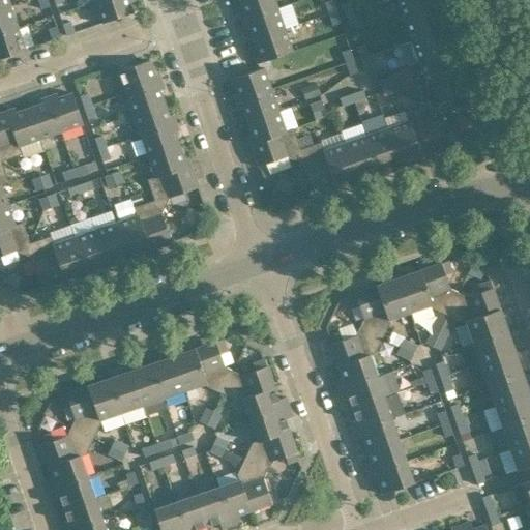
[(0,0),(0,11),(10,8),(7,0),(0,0)]
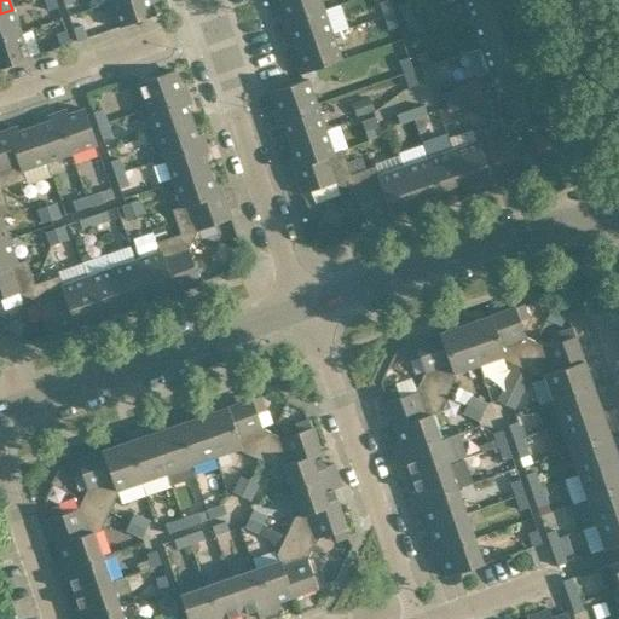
[(58,7),(56,0),(45,0),(50,11),(58,7)]
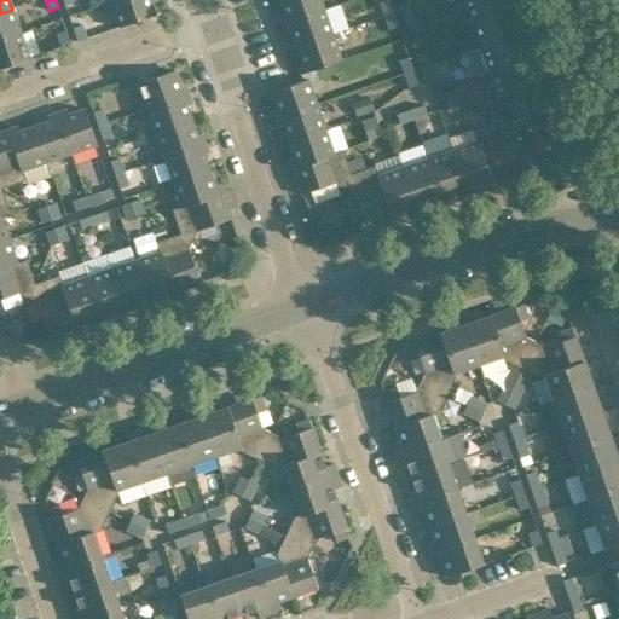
[(156,15),(150,0),(116,0),(110,3),(119,28),(156,15)]
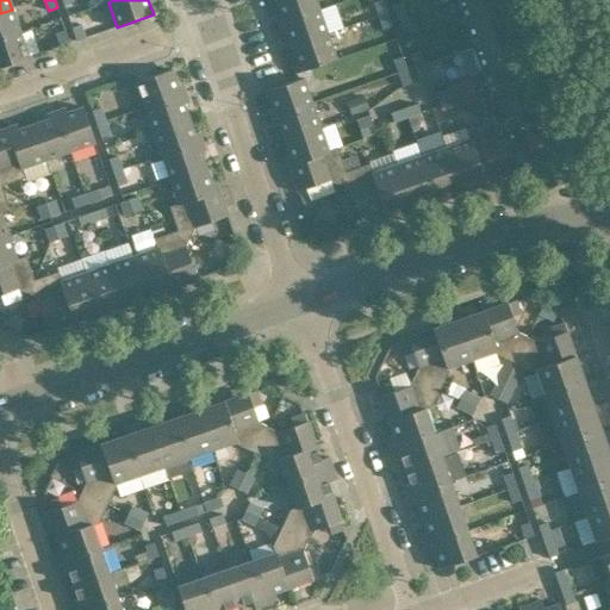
[(319,8),(316,0),(275,0),(284,22),(319,8)]
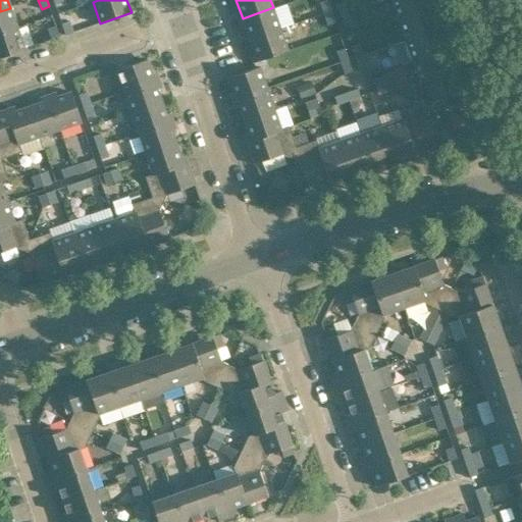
[(325,0),(320,2),(324,13),(331,11),(327,0),(325,0)]
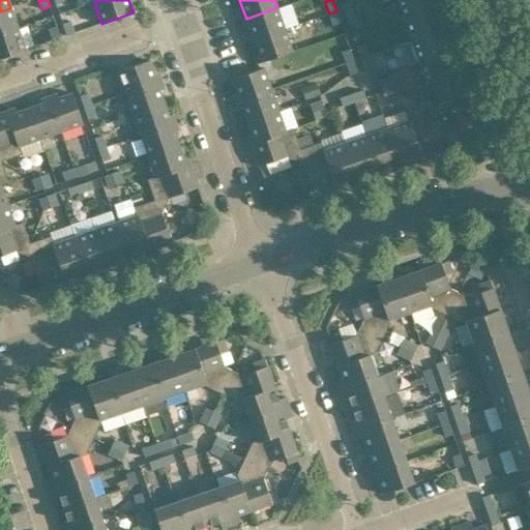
[(436,8),(432,0),(396,0),(404,20),(436,8)]
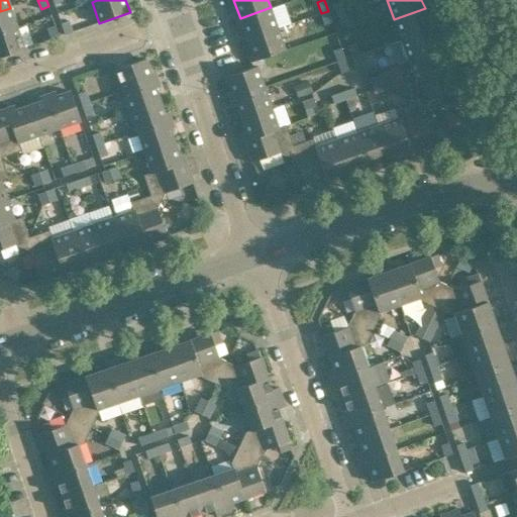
[(333,4),(336,16),(344,13),(341,2),(333,4)]
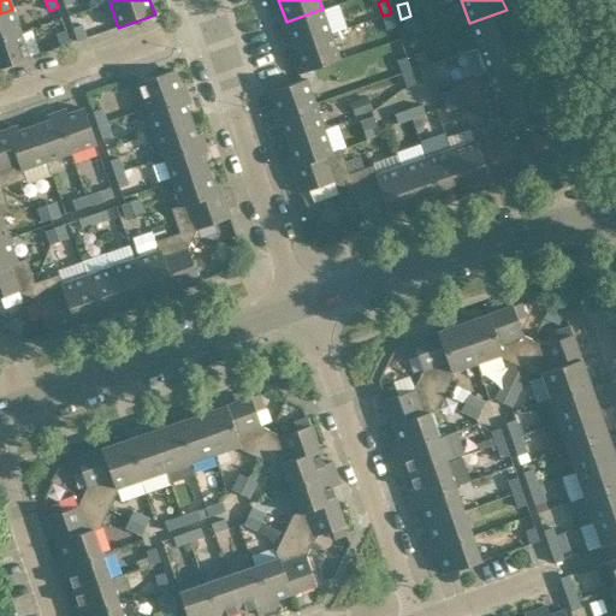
[(331,34),(323,9),(286,22),(295,46),(331,34)]
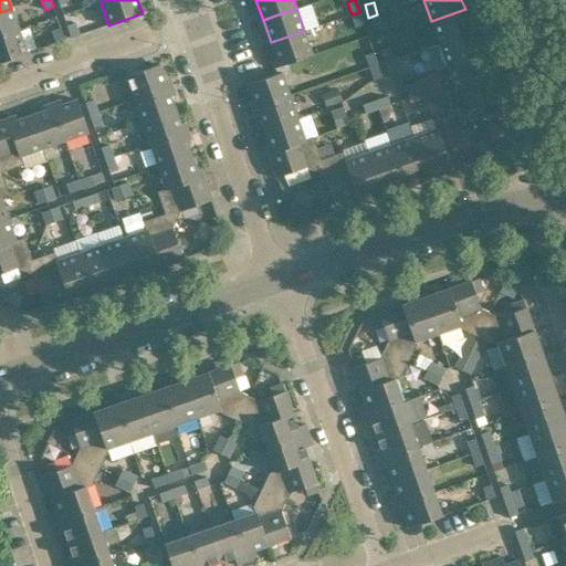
[(0,38),(19,31),(11,9),(0,12),(0,38)]
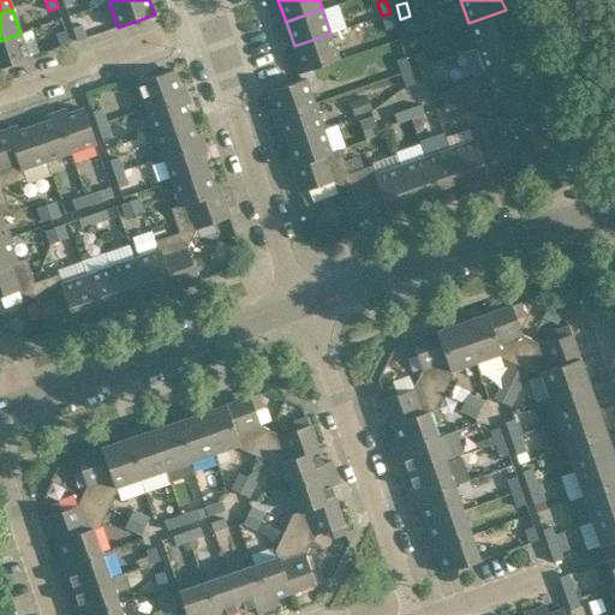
[(514,34),(506,10),(469,23),(477,47),(514,34)]
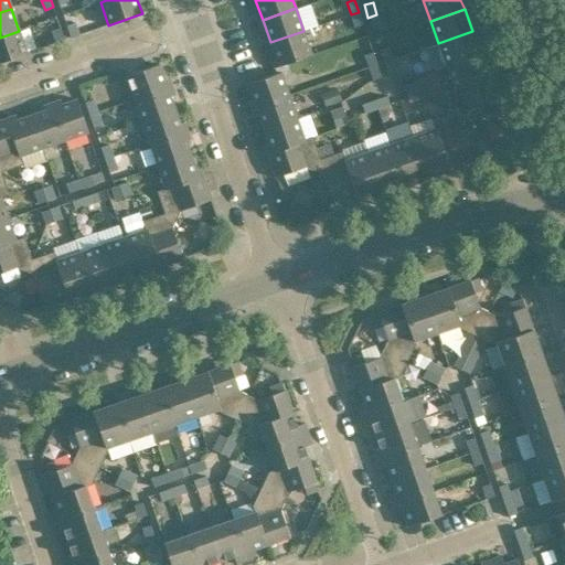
[(363,24),(359,12),(351,14),(354,28),(363,24)]
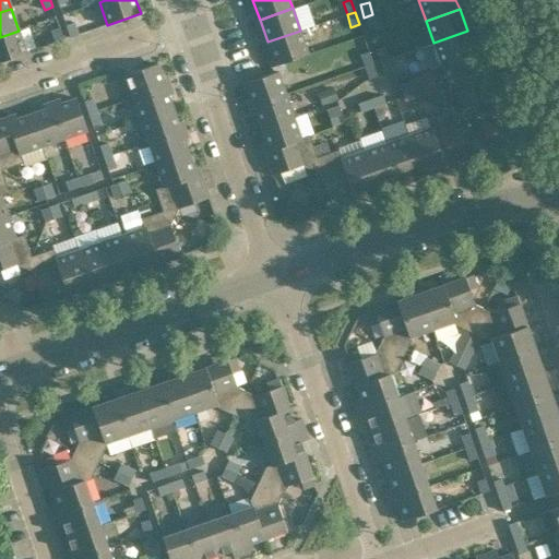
[(377,26),(372,14),(364,18),(368,30),(377,26)]
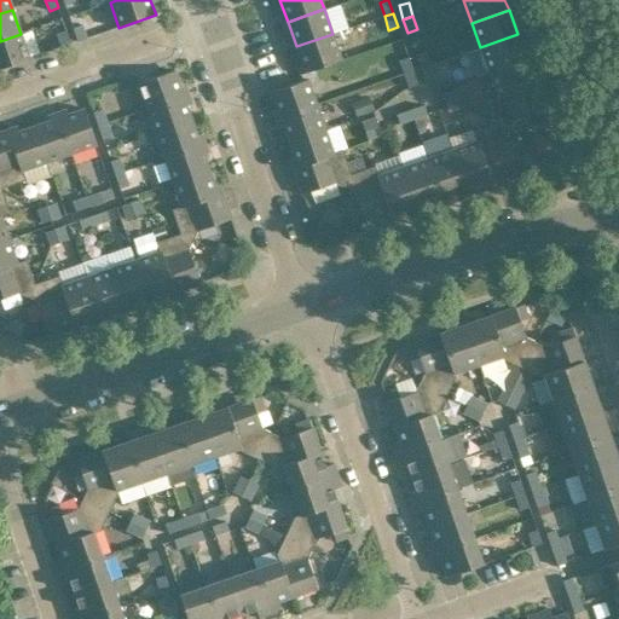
[(73,28),(77,41),(87,39),(82,24),(73,28)]
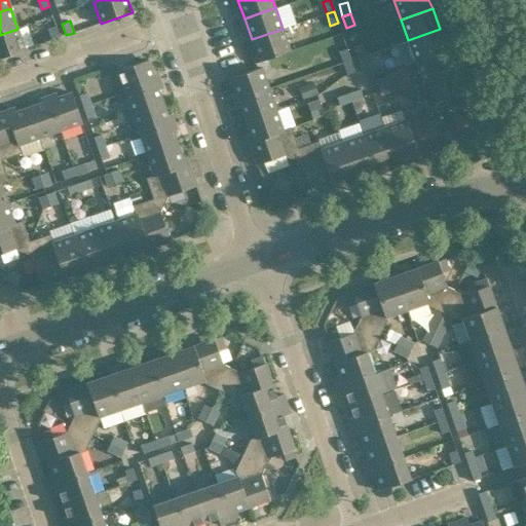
[(61,37),(57,26),(48,29),(52,40),(61,37)]
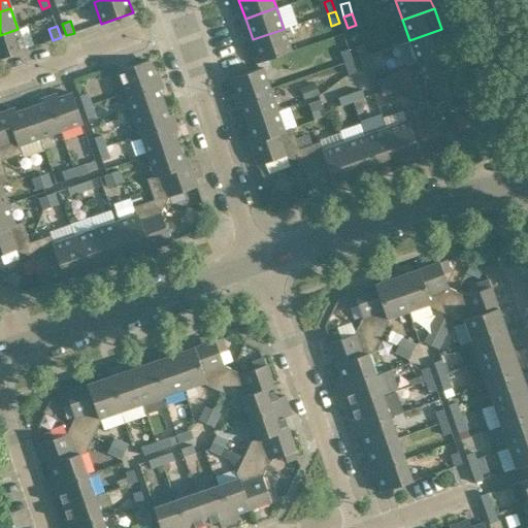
[(0,58),(26,51),(19,31),(18,29),(0,35),(0,58)]
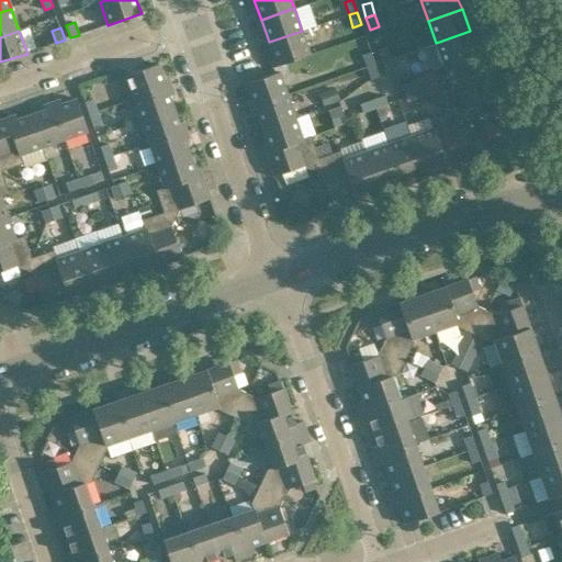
[(310,55),(302,31),(269,42),(277,65),(272,66),(272,67),(293,60),(310,55)]
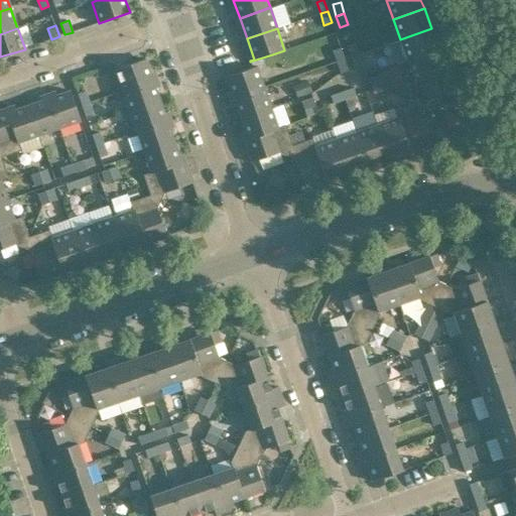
[(438,49),(431,28),(400,39),(407,59),(438,49)]
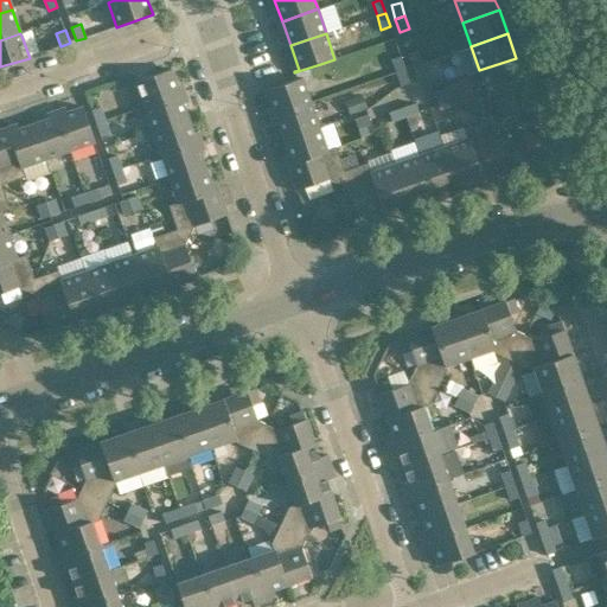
[(408,53),(413,66),(421,64),(416,50),(408,53)]
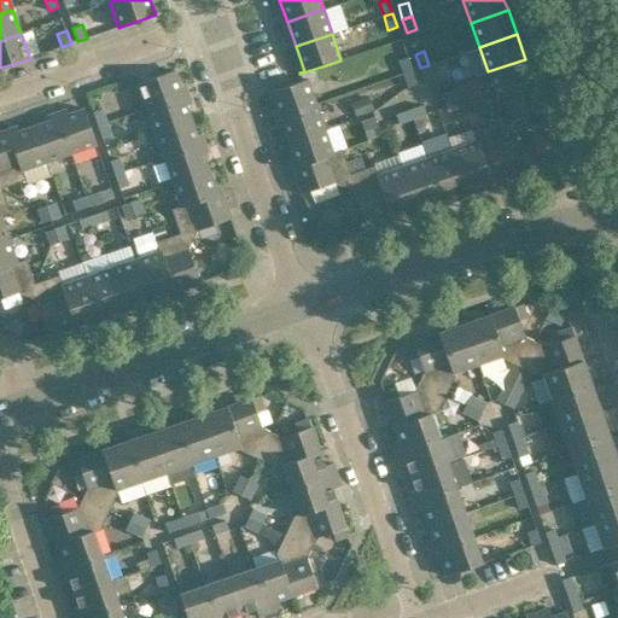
[(398,60),(403,74),(413,70),(408,57),(398,60)]
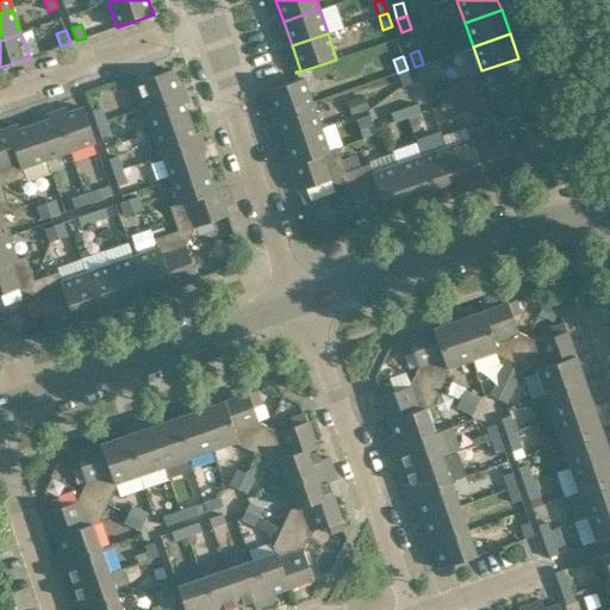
[(518,58),(481,70),(490,95),(527,82),(518,58)]
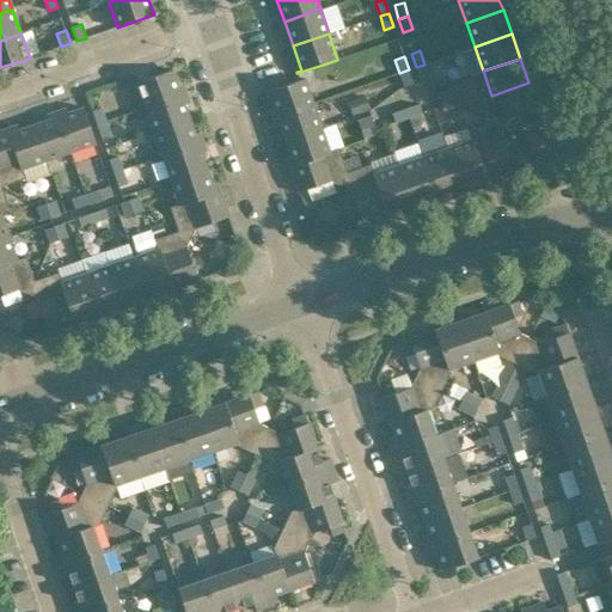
[(430,78),(424,65),(416,67),(421,81),(430,78)]
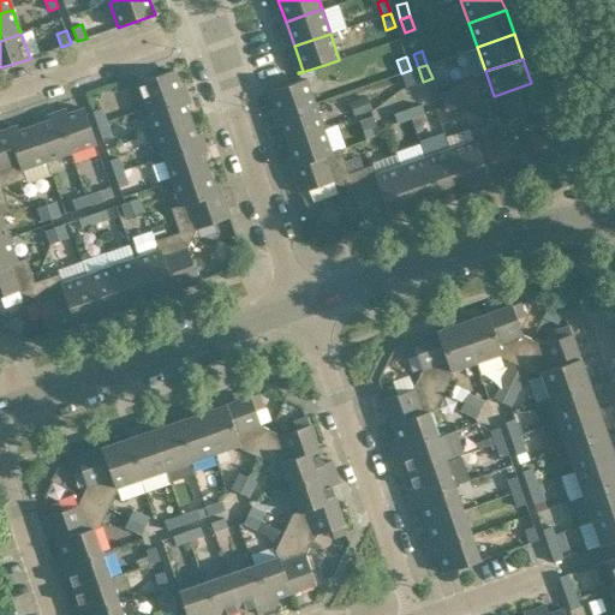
[(137,83),(145,105),(145,107),(181,94),(173,70),(137,83)]
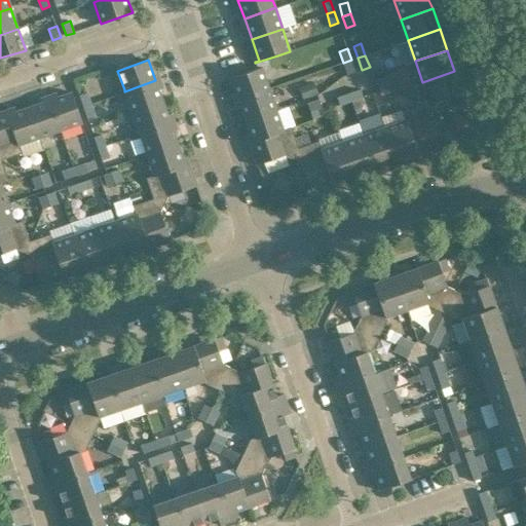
[(355,72),(351,60),(343,63),(347,74),(355,72)]
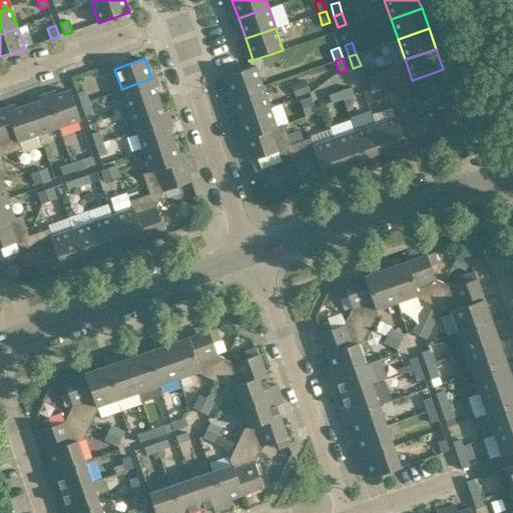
[(263,86),(262,84),(255,65),(224,76),(232,97),(263,86)]
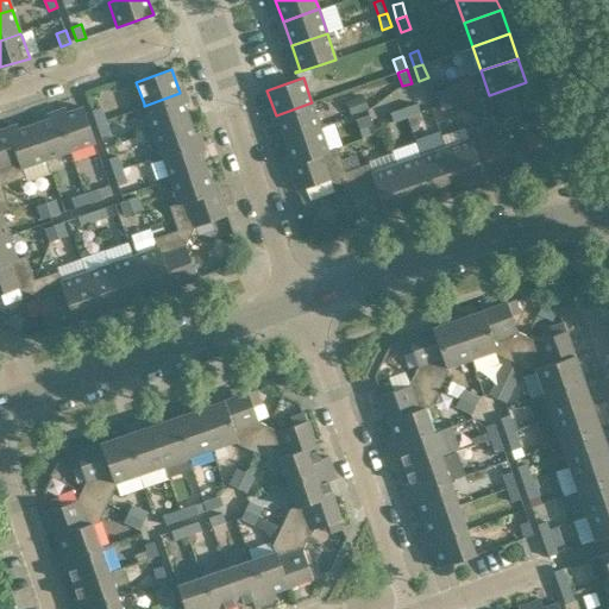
[(540,107),(531,80),(526,82),(489,95),(481,98),(488,120),(502,127),(506,118),(540,107)]
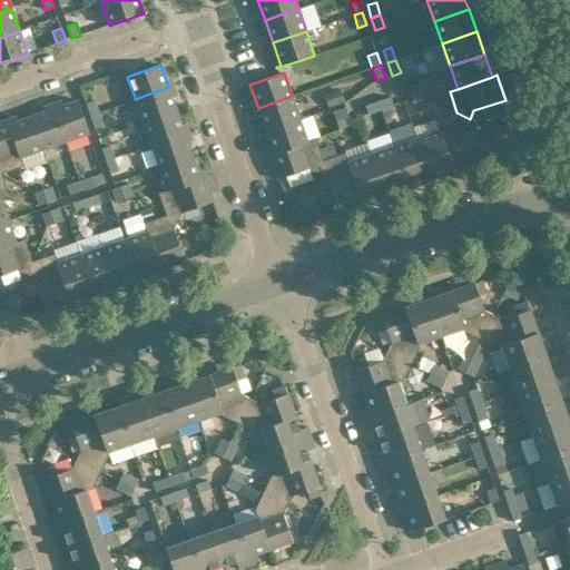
[(406,86),(410,95),(423,89),(420,81),(406,86)]
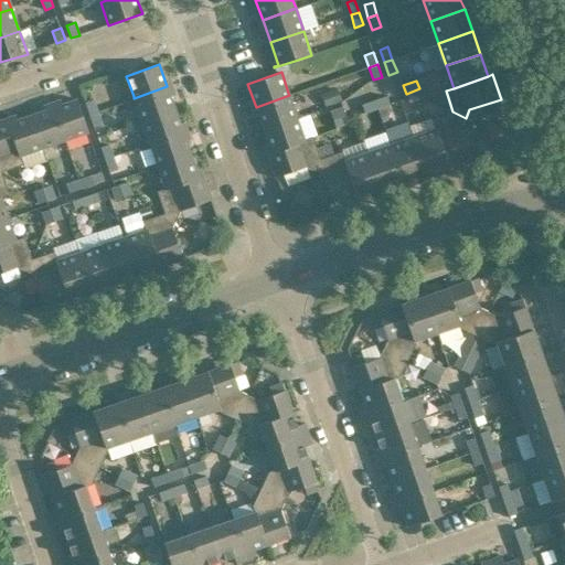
[(176,109),(167,86),(134,98),(141,120),(176,109)]
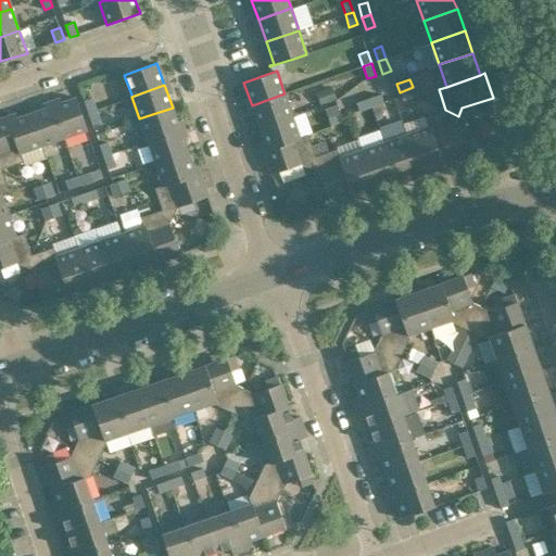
[(416,96),(413,87),(400,92),(403,100),(416,96)]
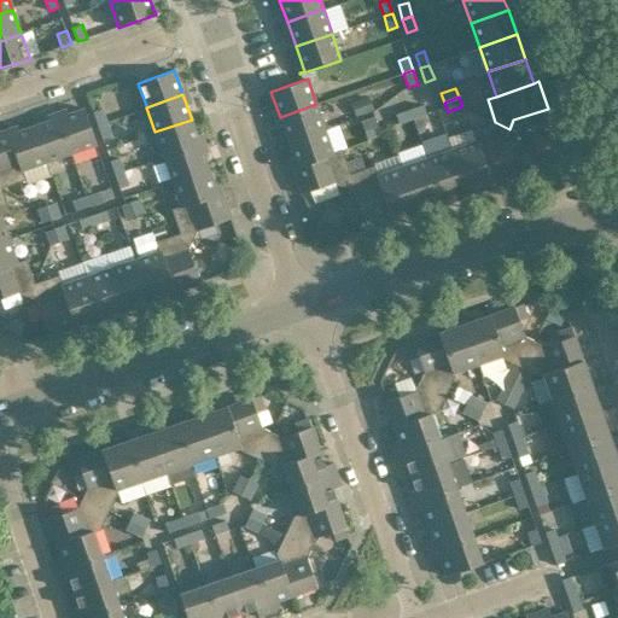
[(325,129),(316,104),(280,117),(289,141),(325,129)]
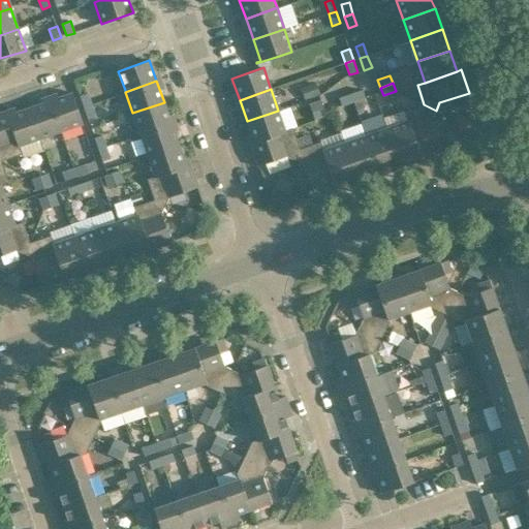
[(363,89),(351,93),(353,101),(366,97),(363,89)]
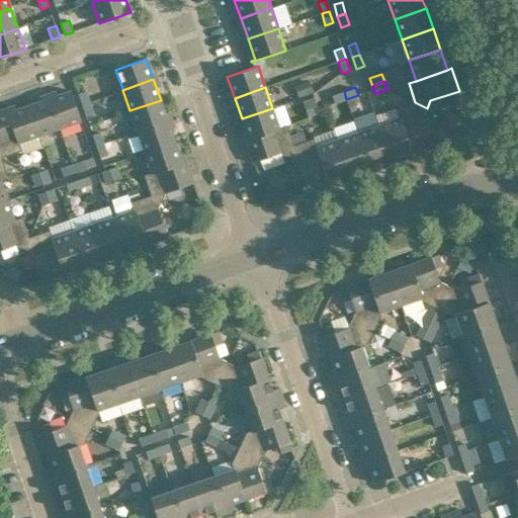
[(70,91),(50,98),(61,128),(81,121),(77,110),(70,91)]
